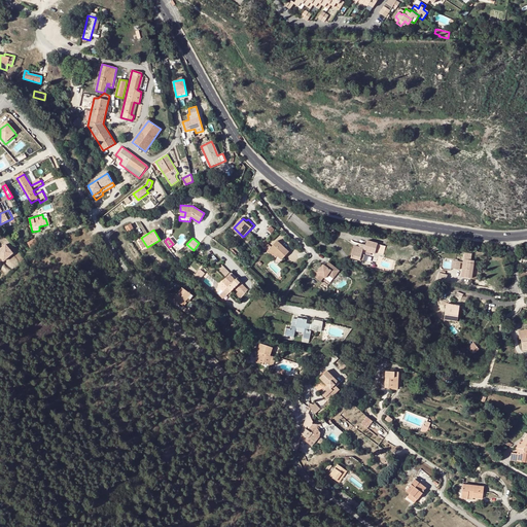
[(28,243),(31,249),(38,244),(35,239),(28,243)]
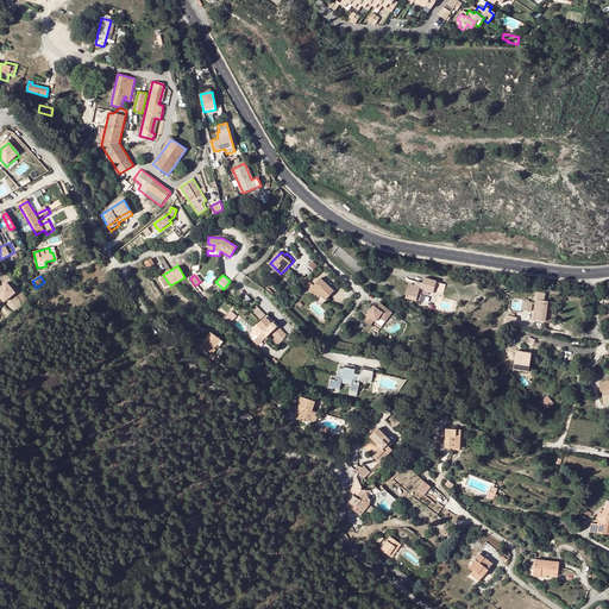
[(425,290),(429,292),(429,289),(434,290),(437,281),(425,277),(424,282),(418,281),(415,286),(409,284),(406,297),(416,300),(419,293),(420,287),(425,288),(425,290)]
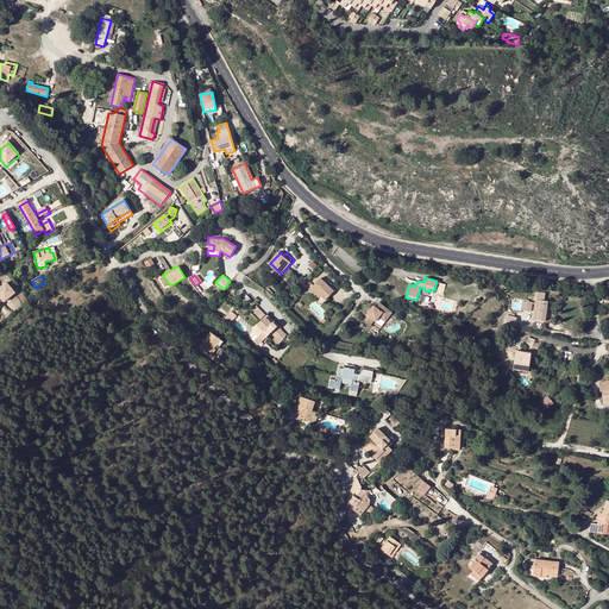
[(437,281),(434,290),(444,293),(446,283),(437,281)]
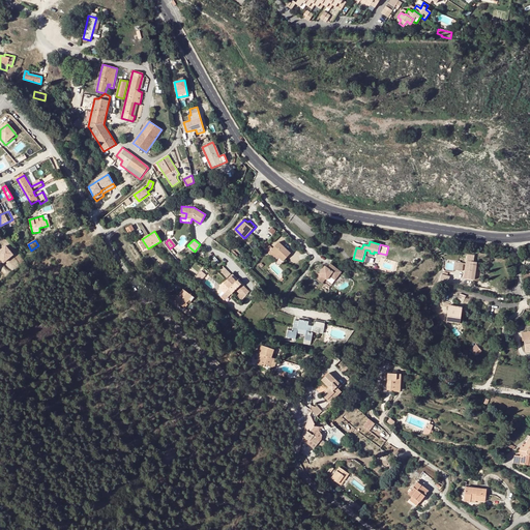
[(13,254),(5,245),(0,249),(0,261),(2,260),(4,262),(13,254)]
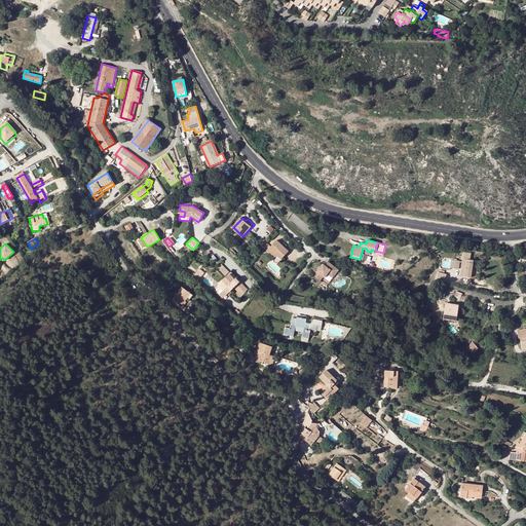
[(277,243),(270,251),(282,262),(290,255),(277,243)]
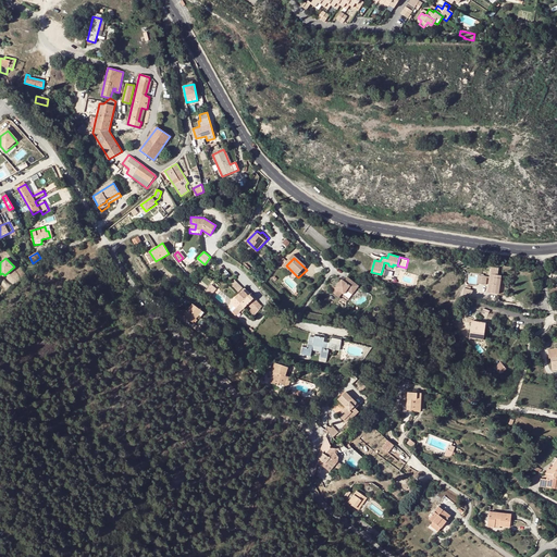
[(487,284),(489,275),(485,275),(485,273),(480,272),(479,282),(487,284)]
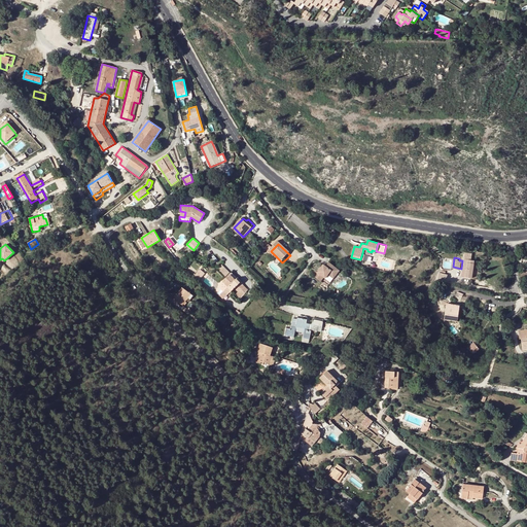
[(475,260),(465,258),(462,276),(472,278),(475,260)]
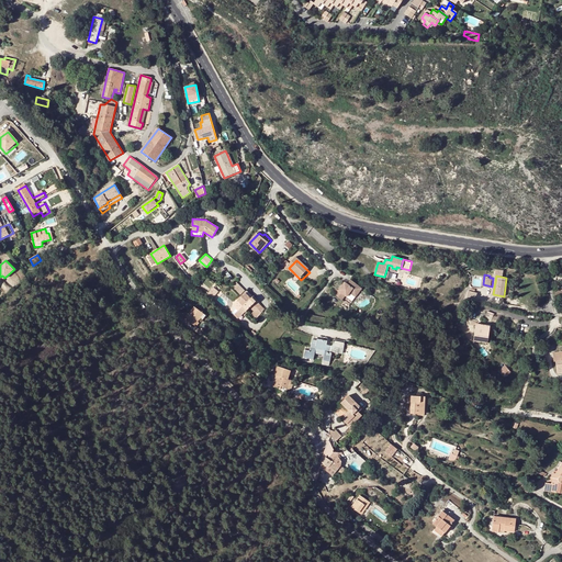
[(337,291),(334,295),(340,300),(344,295),(346,296),(347,298),(350,293),(352,290),(357,293),(361,288),(350,280),(347,284),(345,283),(338,292),(337,291)]
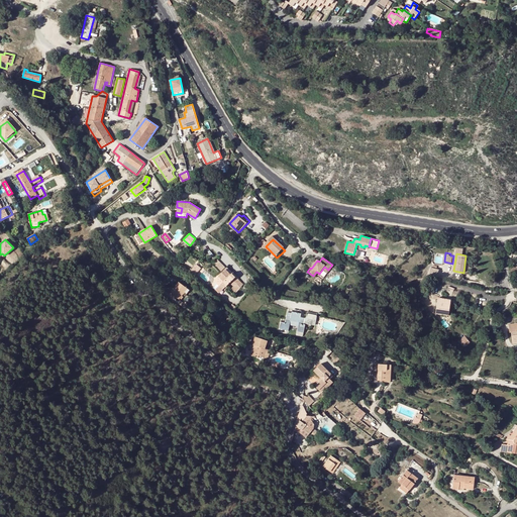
[(221,271),(226,267),(218,259),(213,263),(221,271)]
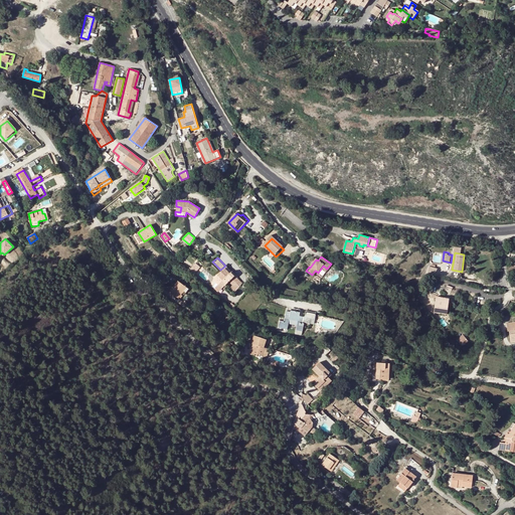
[(195,264),(191,269),(195,273),(199,268),(195,264)]
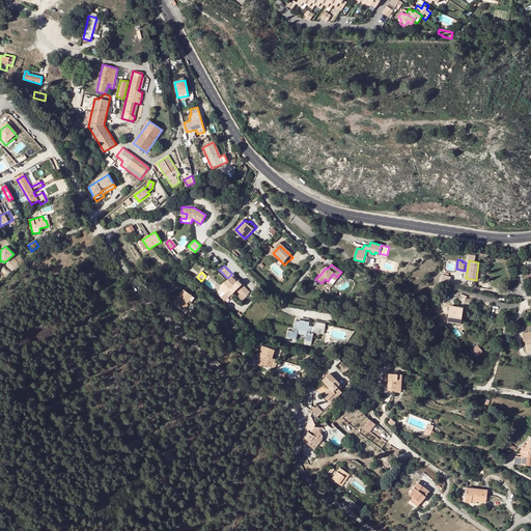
[(333,274),(331,277),(336,281),(342,273),(341,272),(337,277),(333,274)]
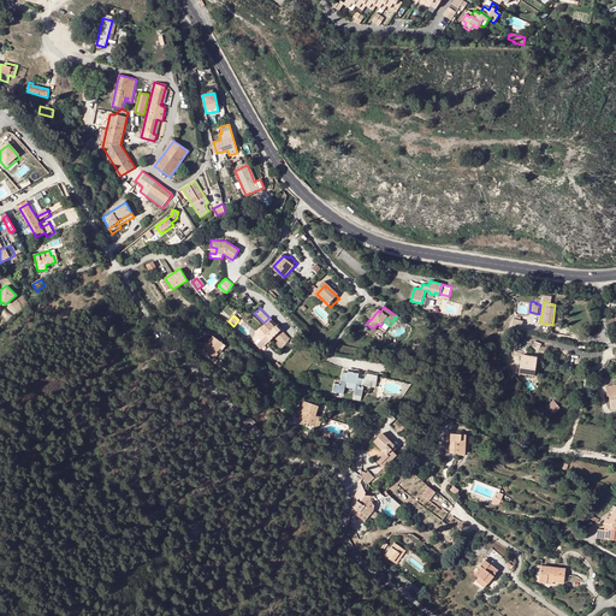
[(525,320),(514,317),(511,325),(522,329),(525,320)]
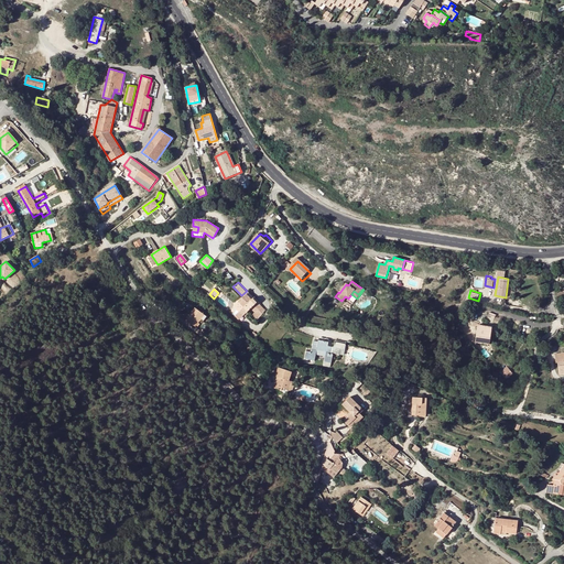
[(246,294),(238,302),(243,307),(239,312),(242,315),(257,302),(253,299),(251,300),(246,294)]
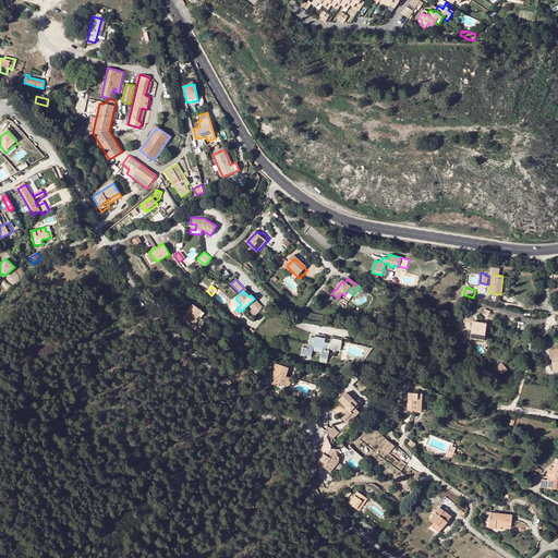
[(184,317),(193,324),(196,320),(202,312),(193,305),(184,317)]
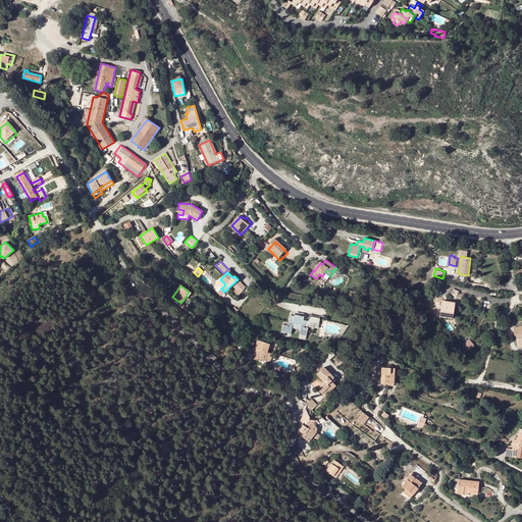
[(442,303),(439,302),(438,308),(441,308),(441,311),(452,312),(453,305),(448,304),(449,301),(444,301),(442,303)]
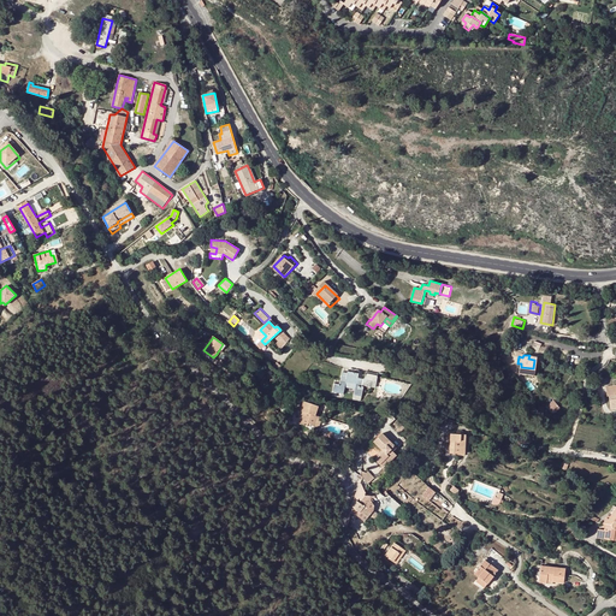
[(362,386),(362,385),(363,379),(357,378),(359,374),(348,372),(347,377),(341,377),(339,385),(335,384),(333,391),(343,394),(345,383),(356,384),(354,395),(361,396),(362,388),(362,386)]
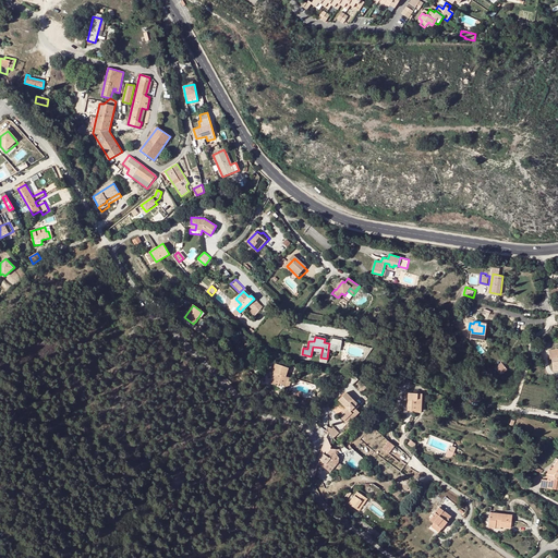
[(501,363),(495,368),(500,375),(508,370),(501,363)]
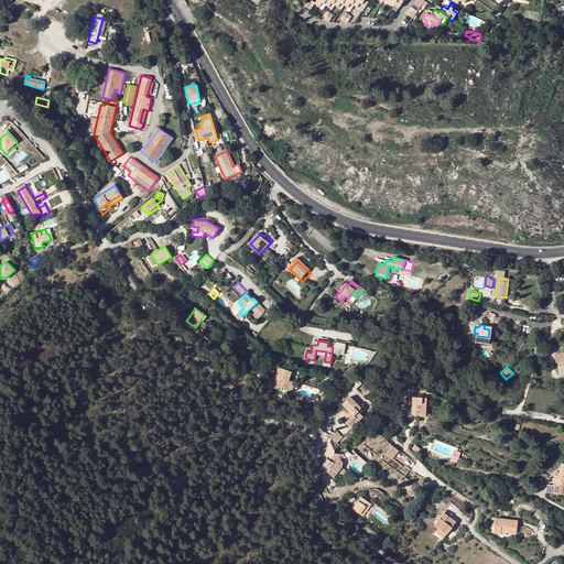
[(291,372),(278,368),(275,376),(277,377),(279,377),(275,388),(282,390),(282,388),(288,390),(291,381),(289,380),(291,372)]
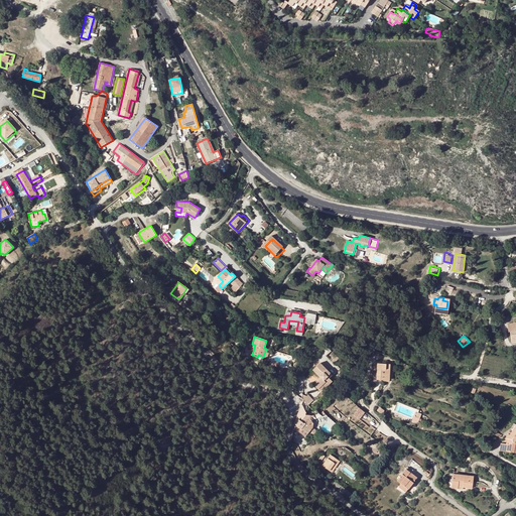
[(375,351),(371,350),(367,356),(359,366),(363,368),(375,351)]
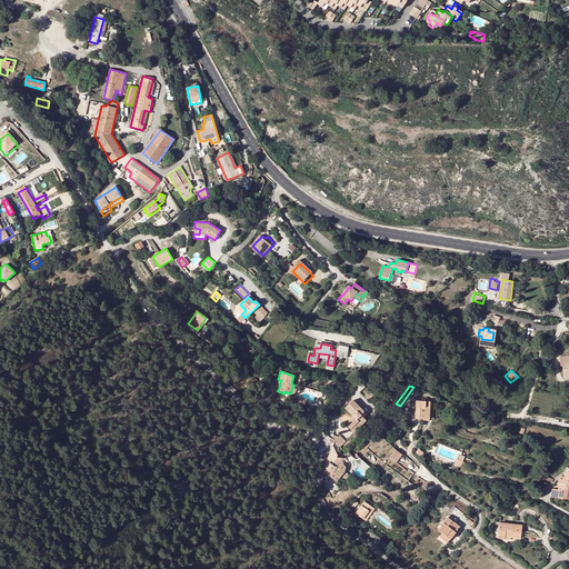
[(368,412),(353,401),(346,409),(355,416),(356,418),(349,426),(358,432),(369,420),(365,416),(368,412)]
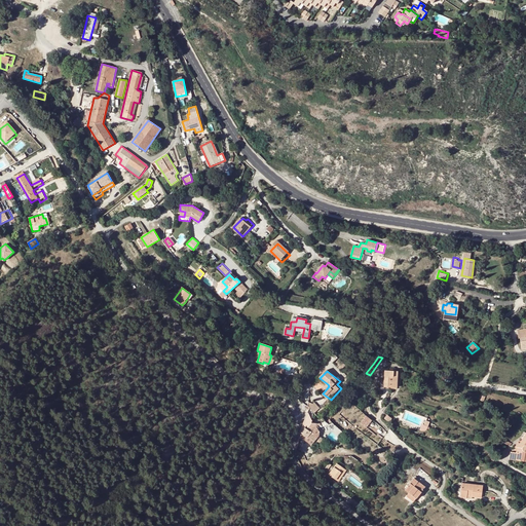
[(396,388),(396,376),(393,376),(393,371),(385,371),(384,387),(396,388)]
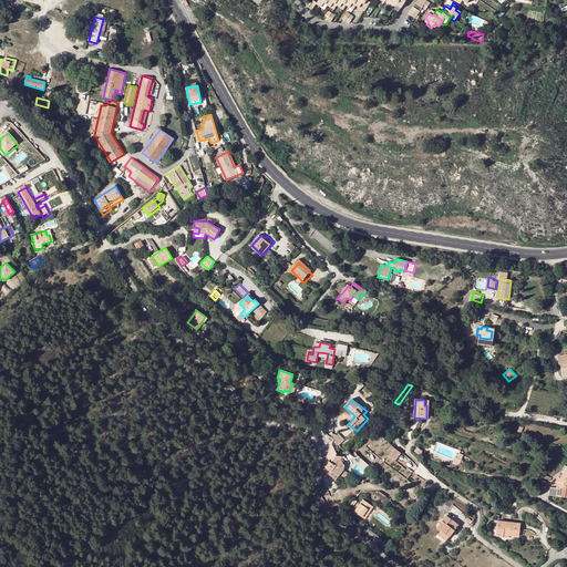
[(346,422),(348,424),(354,416),(353,414),(346,422)]
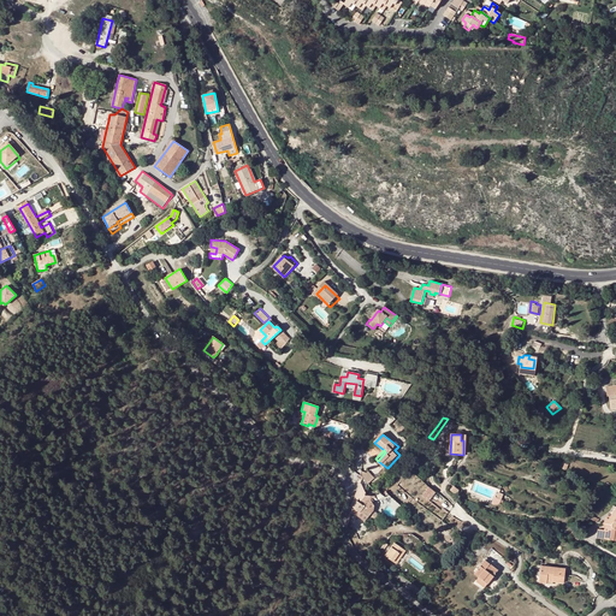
[(374,480),(368,472),(362,478),(368,486),(374,480)]
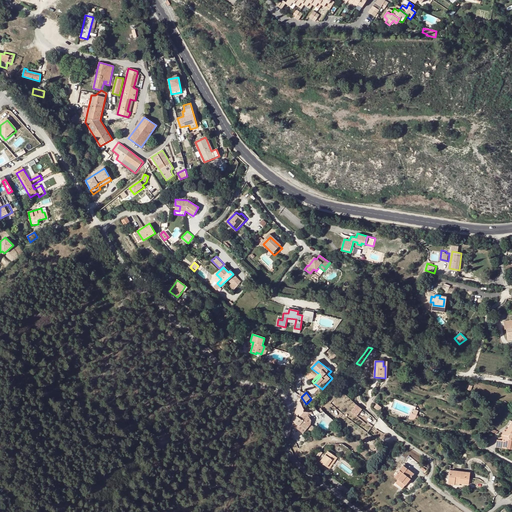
[(357,404),(351,411),(357,415),(362,409),(357,404)]
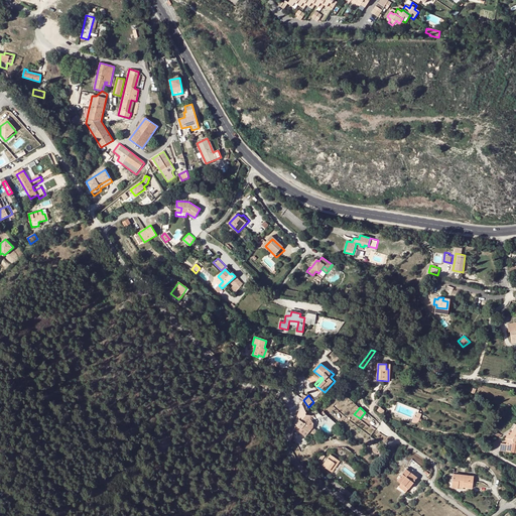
[(305,415),(301,421),(310,428),(307,432),(303,430),(301,429),(299,431),(306,436),(309,432),(314,435),(318,430),(313,426),(313,422),(307,416),(305,415)]
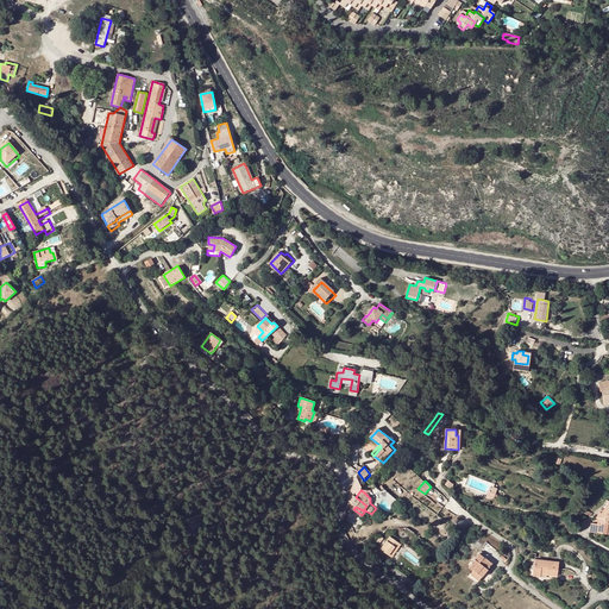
[(358,508),(363,510),(366,506),(356,497),(353,495),(349,501),(356,507),(358,508)]
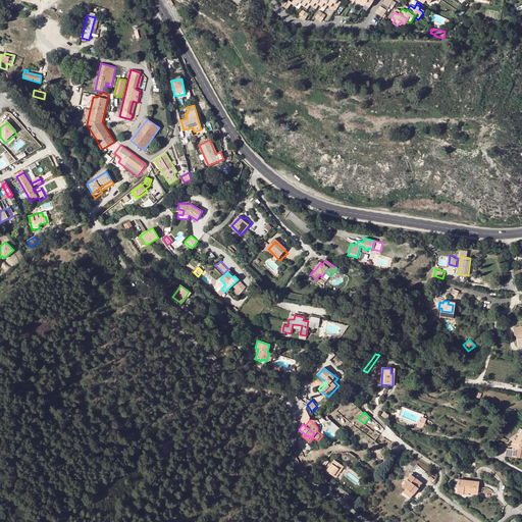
[(506,456),(520,458),(521,449),(521,448),(521,429),(521,430),(516,440),(513,445),(512,449),(507,449),(506,456)]
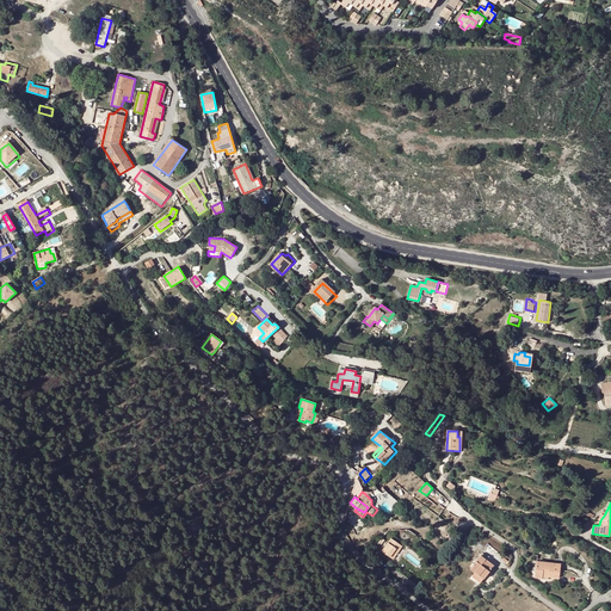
[(402,547),(392,538),(382,553),(393,560),(402,547)]
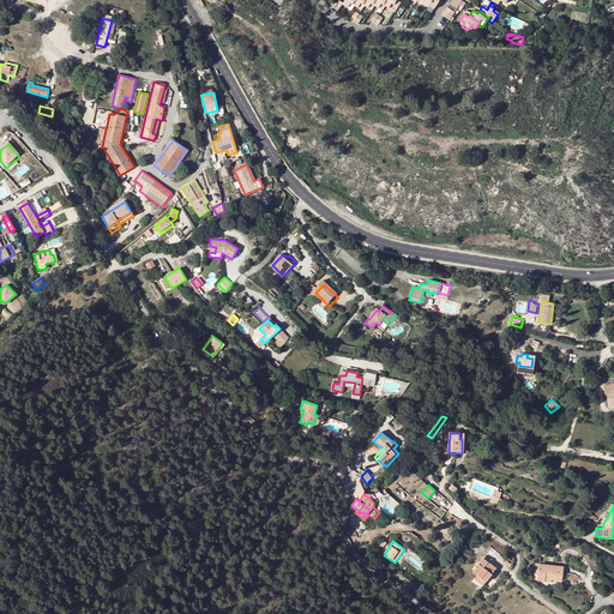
[(498,566),(489,560),(488,561),(483,559),(473,572),(477,576),(475,579),(483,585),(498,566)]
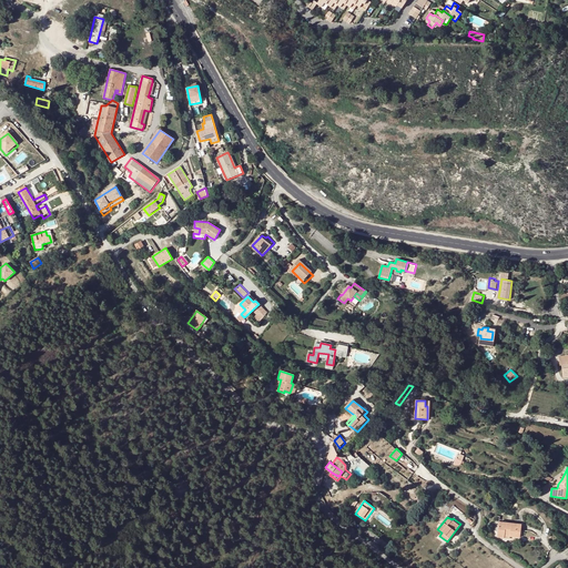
[(518,526),(499,523),(497,537),(504,538),(504,534),(505,530),(510,531),(509,535),(509,537),(519,539),(520,531),(518,530),(518,526)]
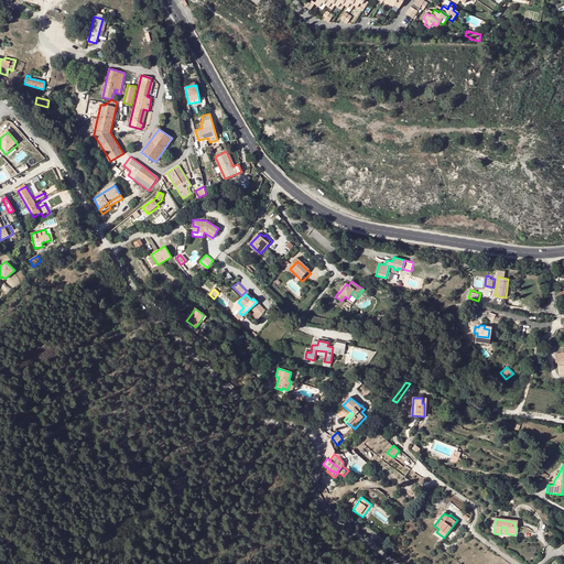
[(313,541),(308,545),(313,552),(318,549),(313,541)]
